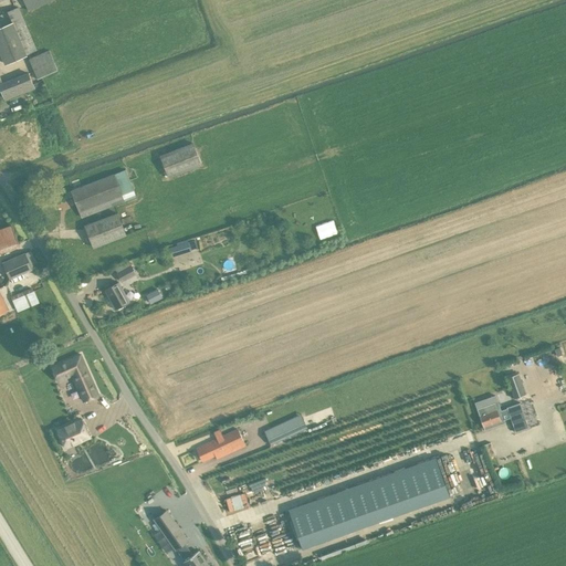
[(23,0),(29,11),(53,0),(23,0)]
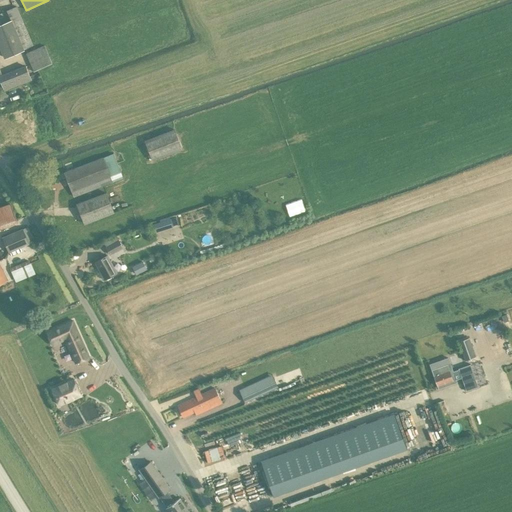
[(10,20),(0,24),(0,47),(5,58),(25,49),(34,45),(17,6),(7,10),(10,20)]
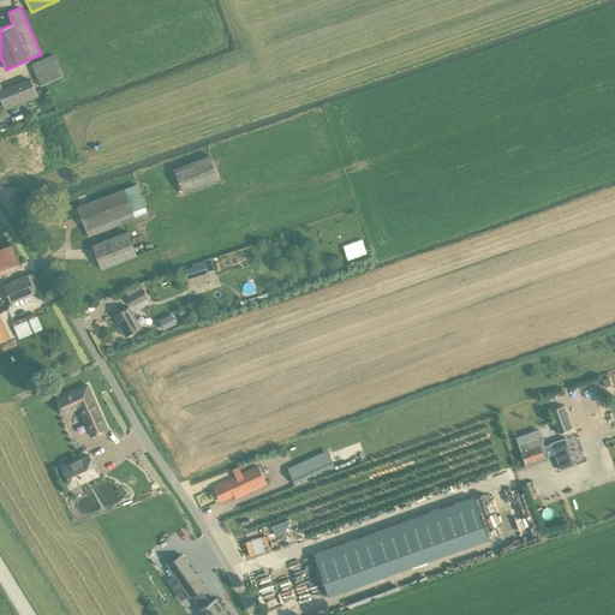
[(53,54),(31,64),(41,85),(64,77),(53,54)]
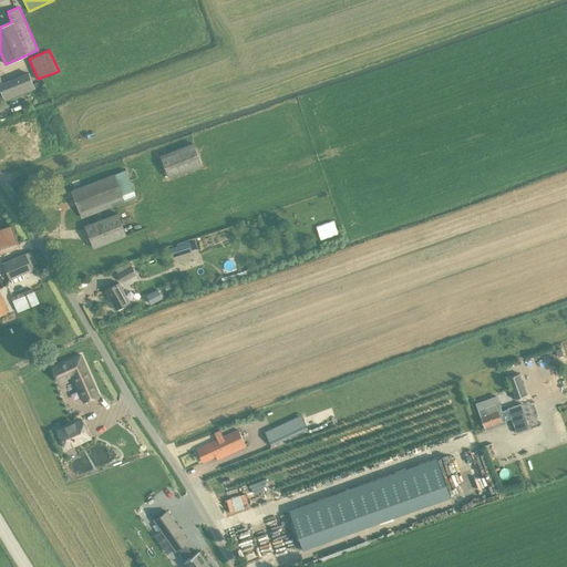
[(0,88),(6,101),(34,89),(28,73),(0,83),(0,88)]
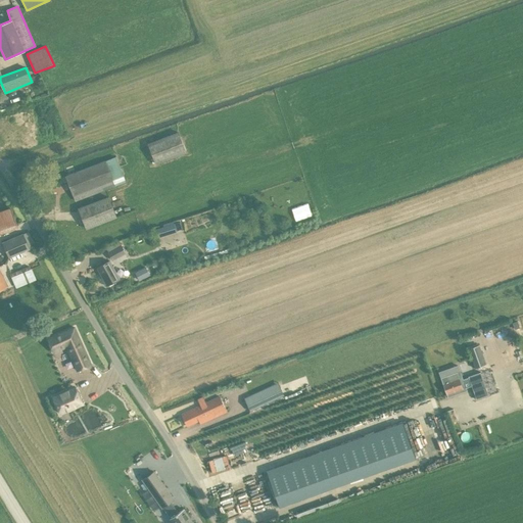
[(187,153),(180,133),(150,144),(157,164),(187,153)]
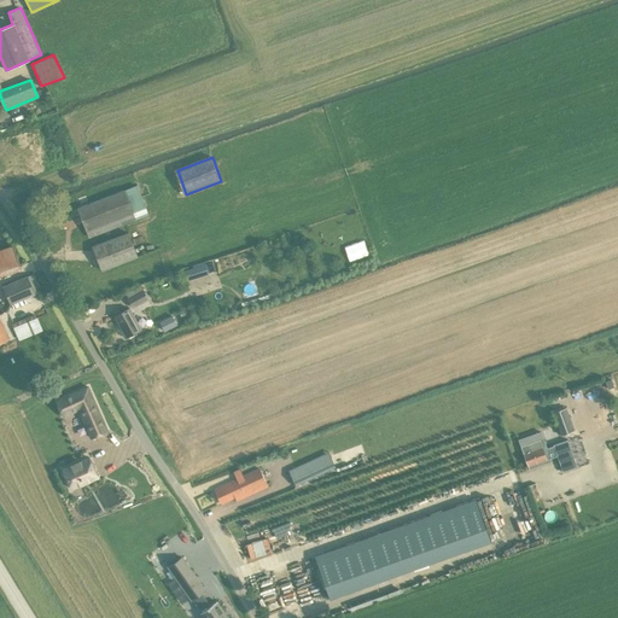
[(91,237),(136,220),(134,213),(144,209),(135,186),(79,208),(91,237)]
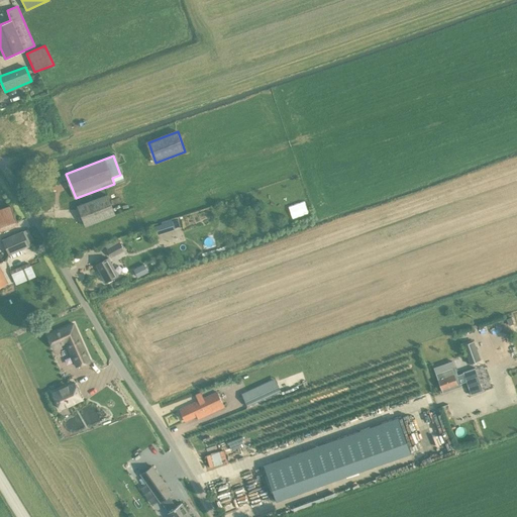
[(107,194),(78,205),(86,225),(115,214),(107,194)]
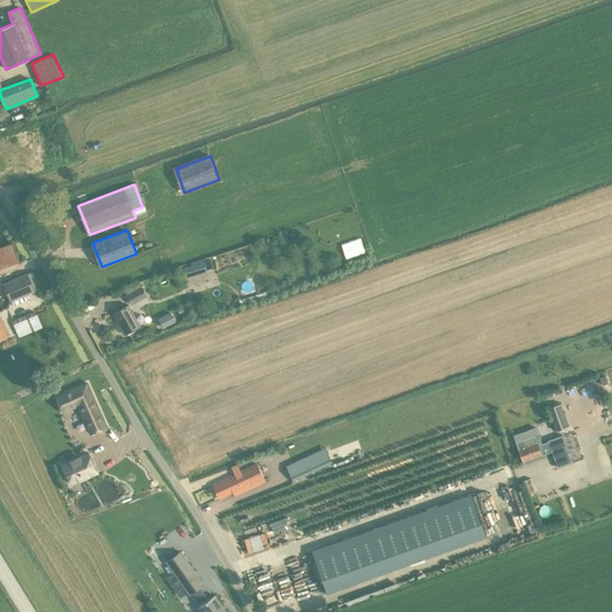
[(13,243),(0,246),(0,273),(22,265),(13,243)]
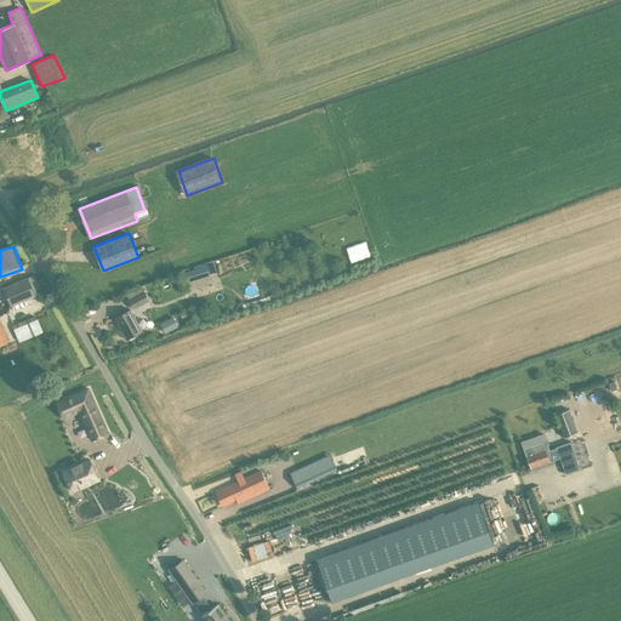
[(208,263),(189,268),(192,280),(210,275),(208,263)]
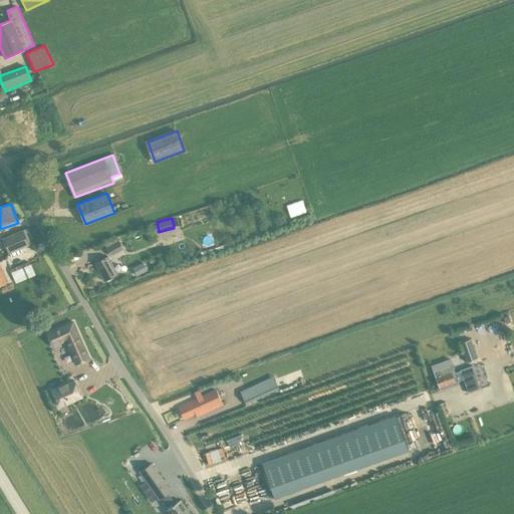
[(27,227),(2,238),(9,254),(35,242),(27,227)]
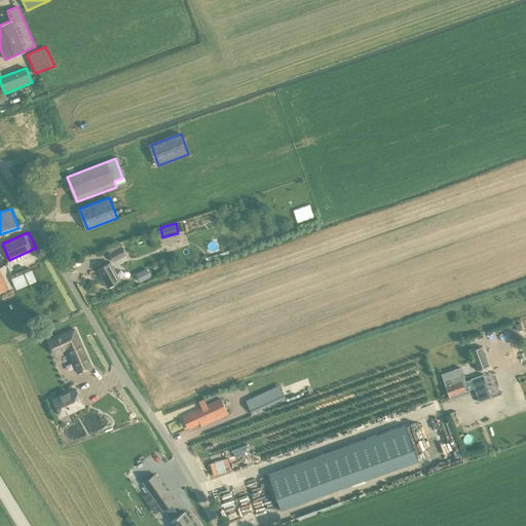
[(125,255),(121,248),(109,254),(113,261),(125,255)]
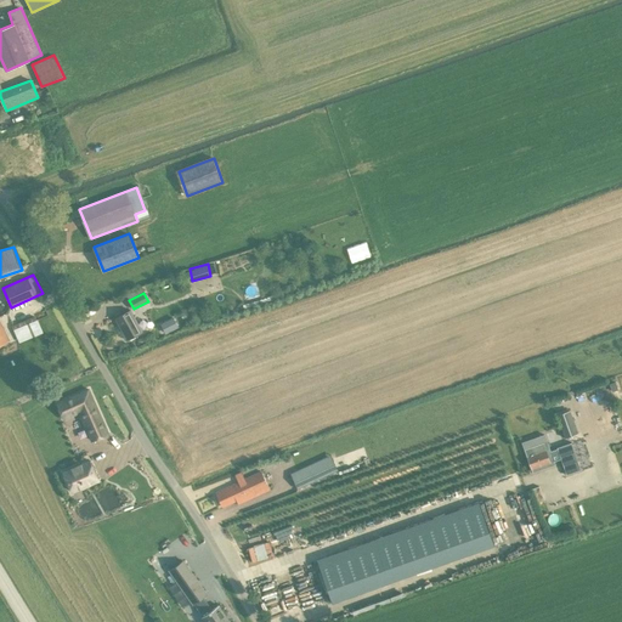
[(143,331),(131,310),(116,318),(128,339),(143,331)]
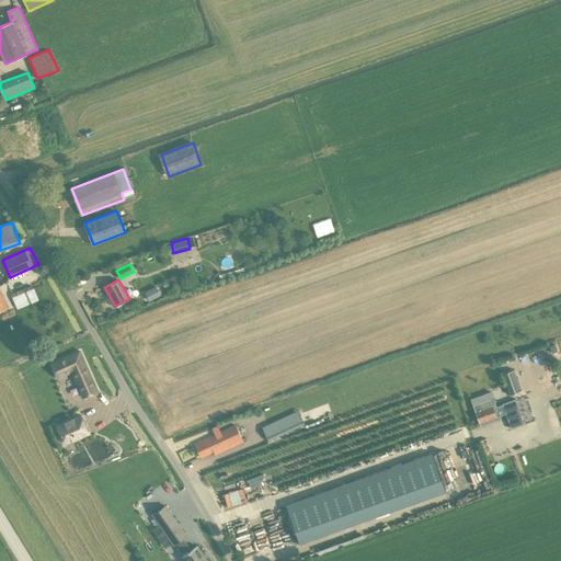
[(155,287),(145,293),(148,300),(159,295),(155,287)]
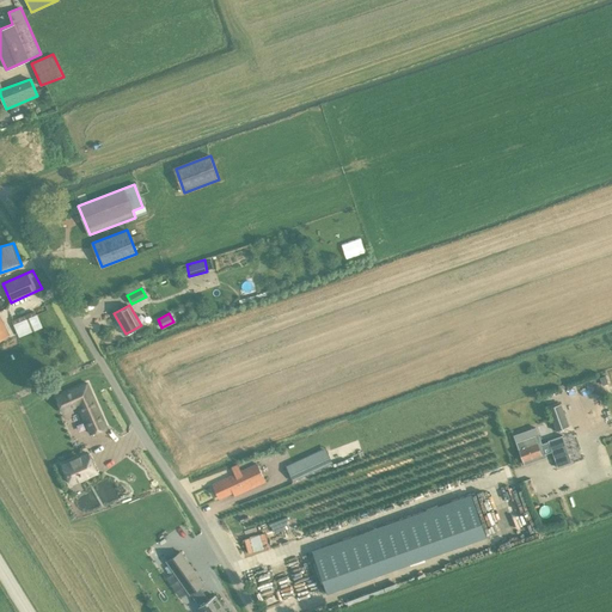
[(36,314),(14,324),(19,336),(42,326),(36,314)]
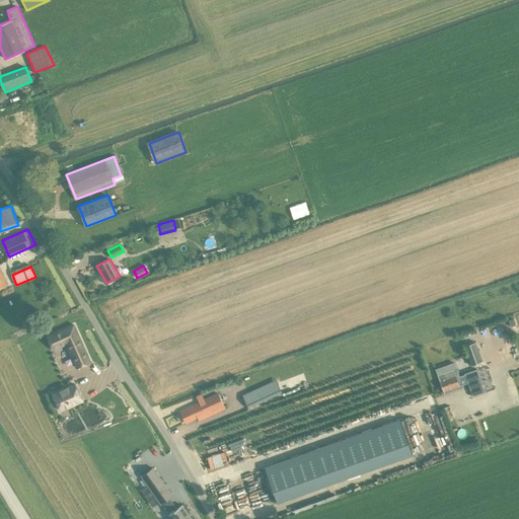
[(74,324),(48,336),(53,349),(66,343),(76,367),(90,361),(74,324)]
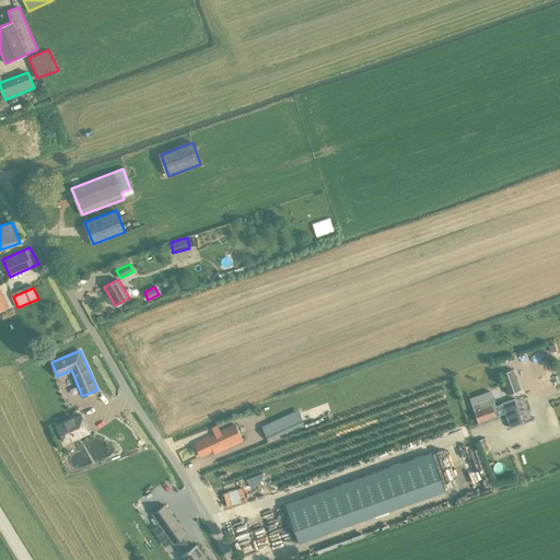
[(513,370),(501,374),(504,384),(516,380),(513,370)]
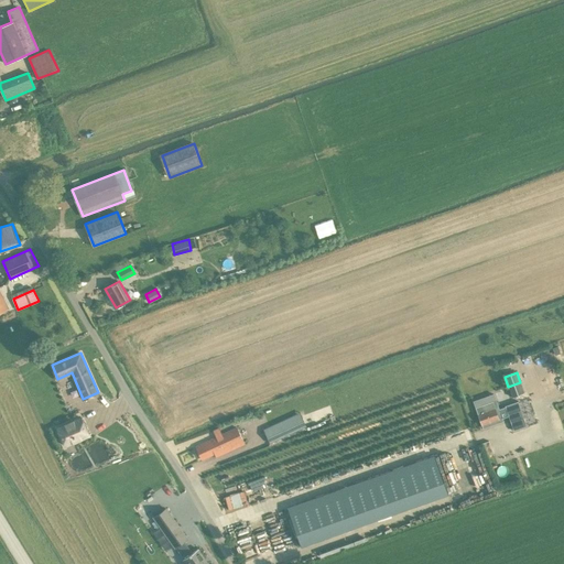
[(503,415),(524,415),(524,399),(502,400),(503,415)]
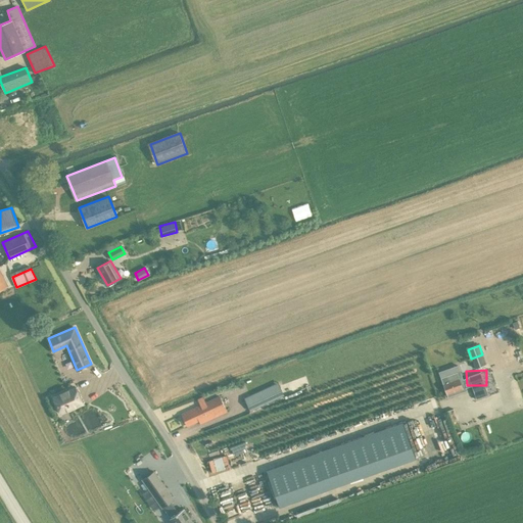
[(457,372),(441,378),(443,384),(446,394),(447,394),(448,397),(467,390),(464,381),(461,382),(460,379),(457,372)]
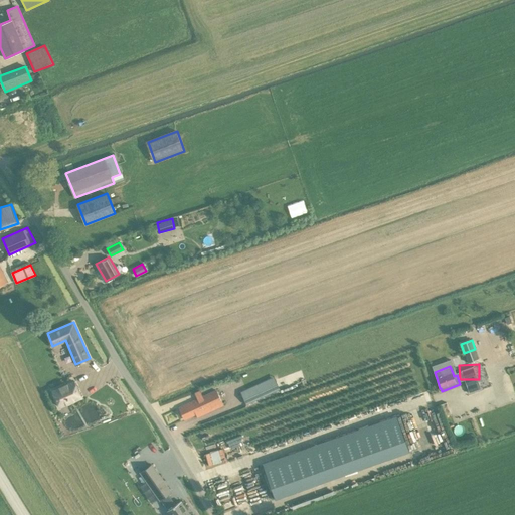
[(246,404),(280,389),(275,379),(242,394),(246,404)]
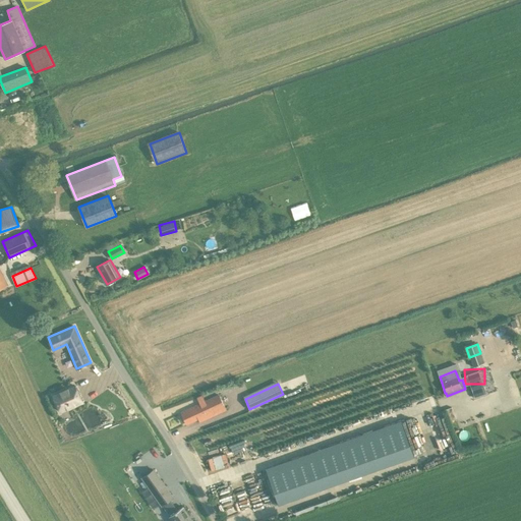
[(60,412),(82,402),(74,385),(52,395),(60,412)]
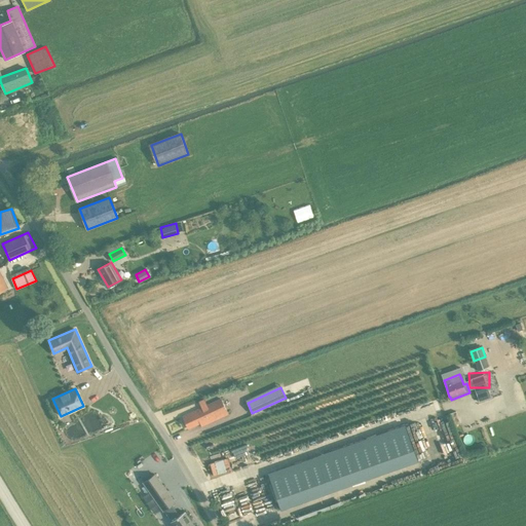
[(221,399),(183,416),(188,429),(200,423),(201,426),(228,414),(221,399)]
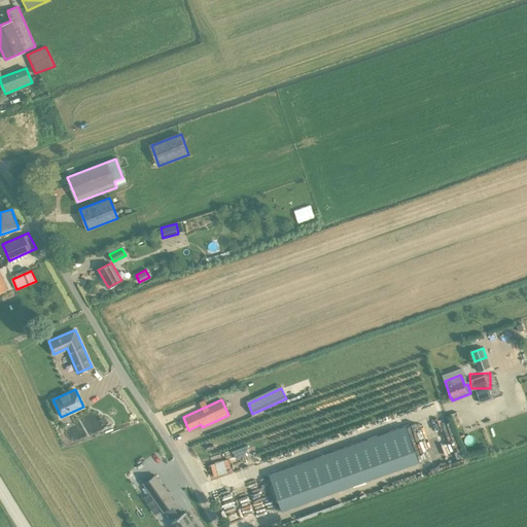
[(457,412),(450,414),(455,426),(461,424),(457,412)]
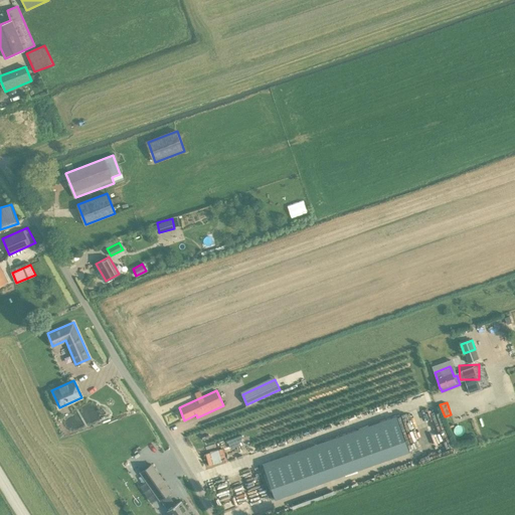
[(343,474),(409,451),(398,420),(333,443),(343,474)]
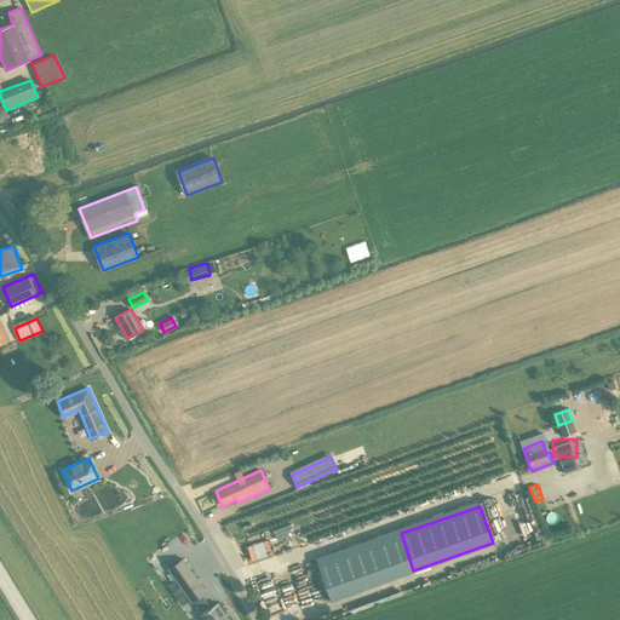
[(257,541),(268,538),(265,530),(254,534),(257,541)]
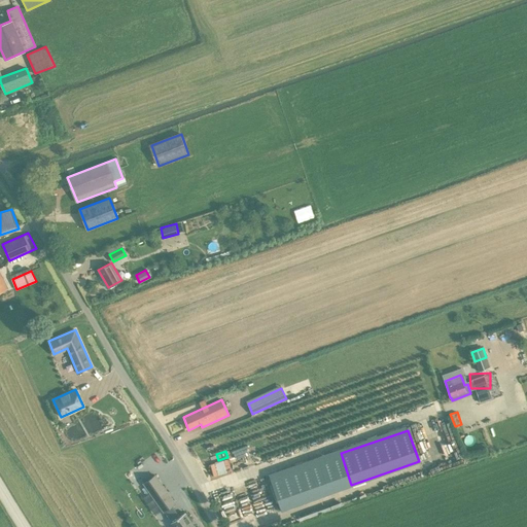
[(230,458),(211,462),(214,476),(233,470),(230,458)]
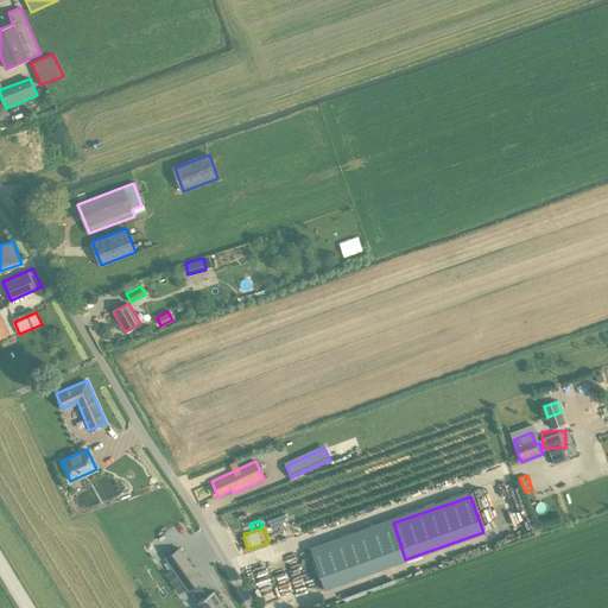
[(381,568),(368,532),(312,552),(325,588),(381,568)]
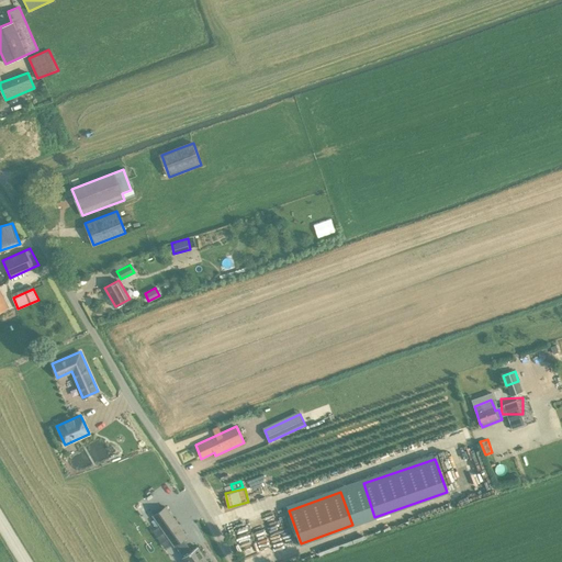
[(166,506),(153,516),(175,546),(176,544),(183,557),(182,558),(186,561),(208,561),(198,547),(191,551),(182,540),(187,537),(166,506)]
